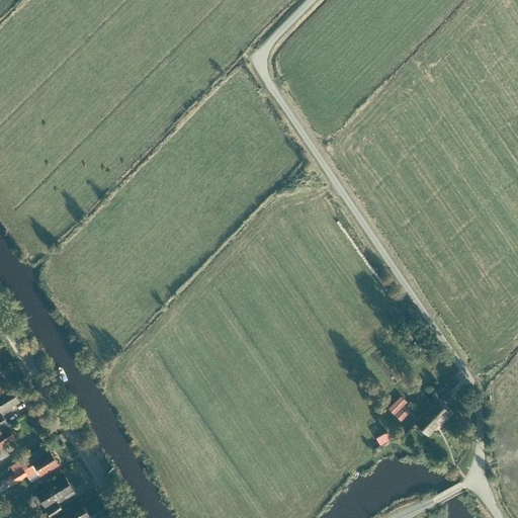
[(455,389),(460,384),(455,377),(450,381),(455,389)]
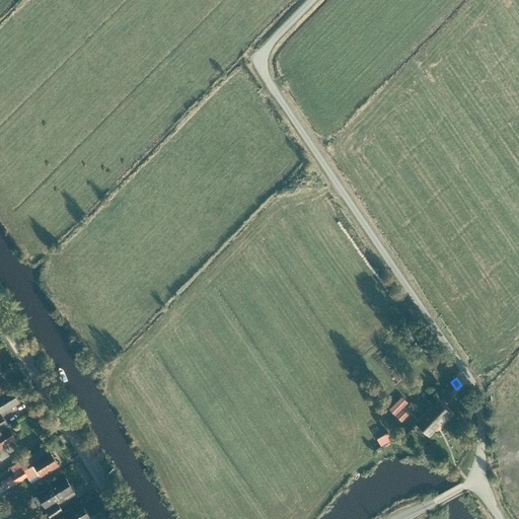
[(0,432),(1,434),(11,427),(4,417),(21,404),(15,394),(0,404),(0,432)]
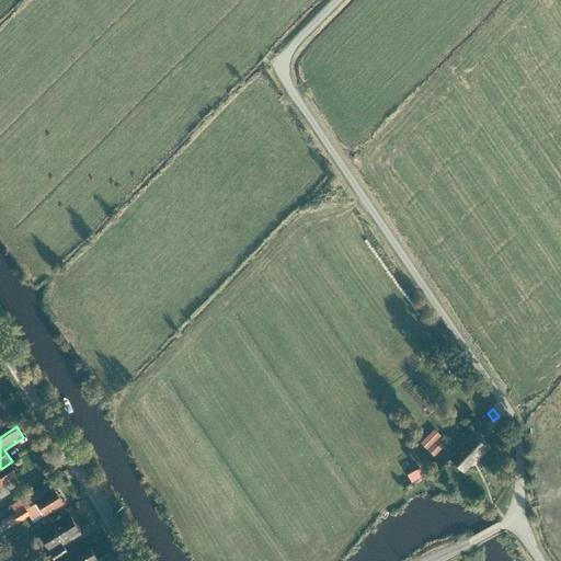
[(442,436),(434,431),(422,445),(435,456),(442,447),(436,443),(442,436)]
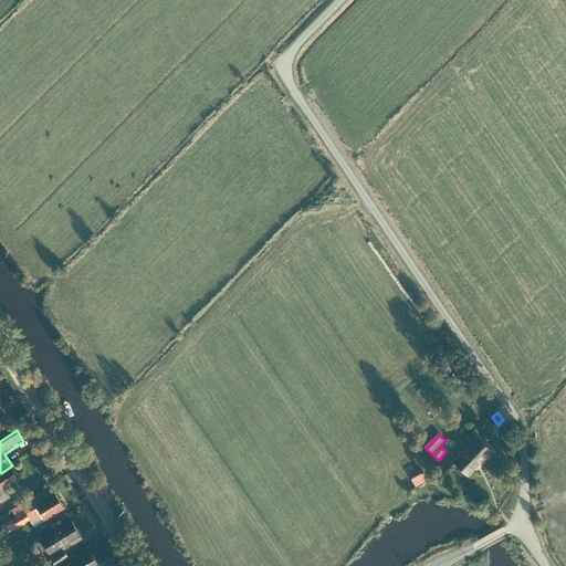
[(479,439),(454,464),(468,477),(474,469),(478,471),(481,467),(480,465),(492,452),(479,439)]
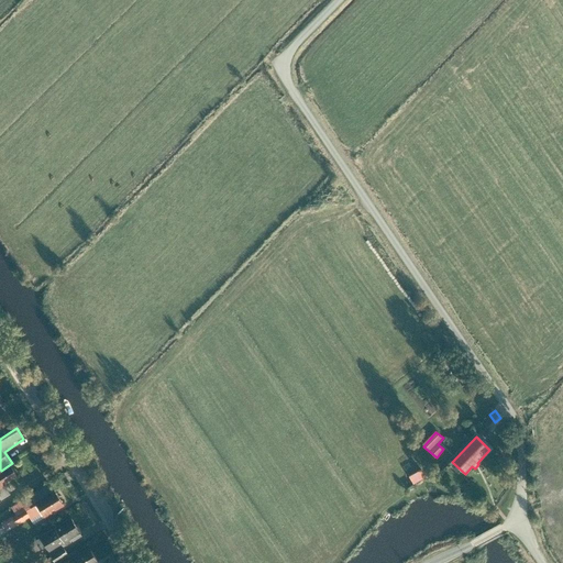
[(422,467),(409,476),(415,485),(428,476),(422,467)]
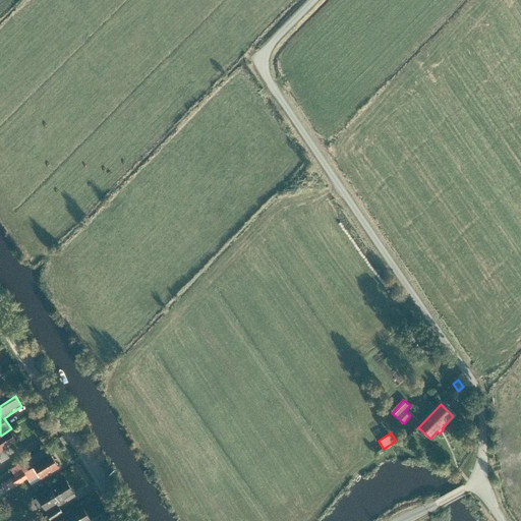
[(0,452),(17,442),(12,435),(0,442),(0,464),(2,464),(0,460),(0,452)]
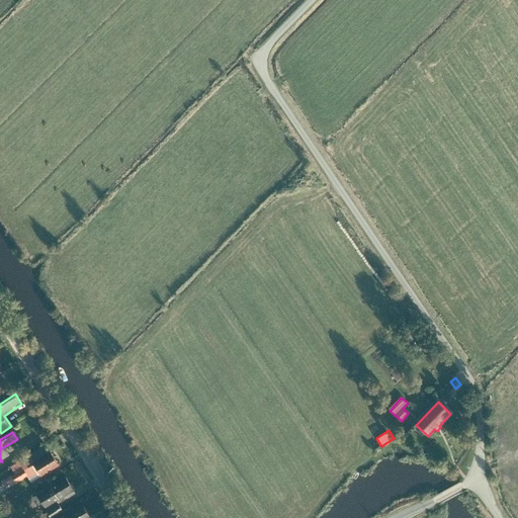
[(23,458),(9,467),(14,476),(10,479),(14,486),(27,478),(30,483),(39,478),(61,464),(53,451),(28,465),(23,458)]
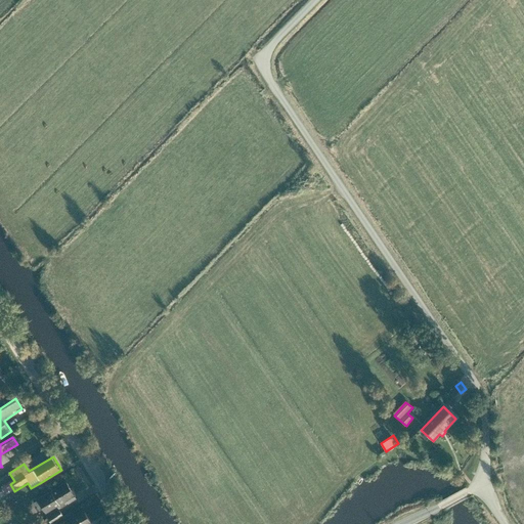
[(66,481),(36,500),(46,515),(75,495),(66,481)]
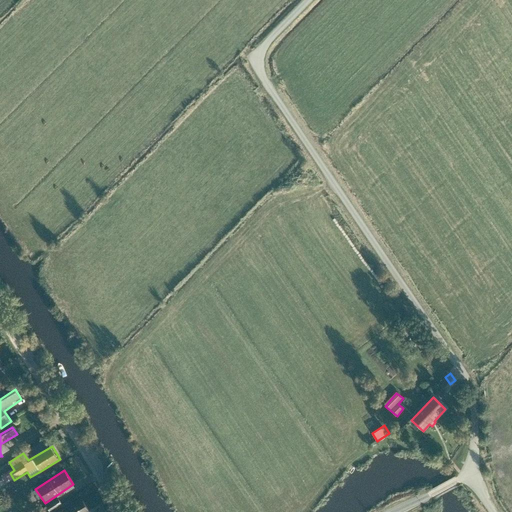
[(82,499),(62,511),(89,511),(90,511),(82,499)]
